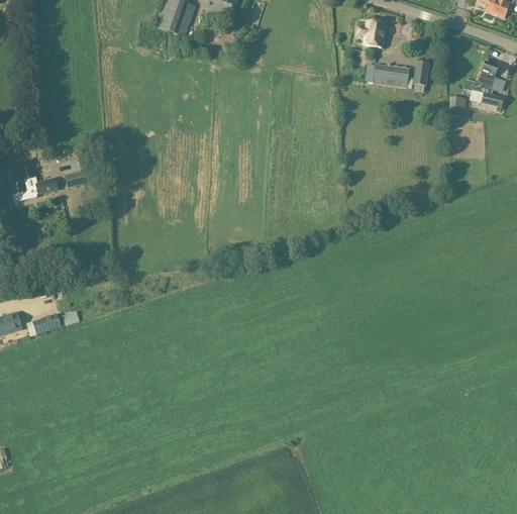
[(164,0),(154,25),(184,35),(195,5),(180,0),(164,0)]
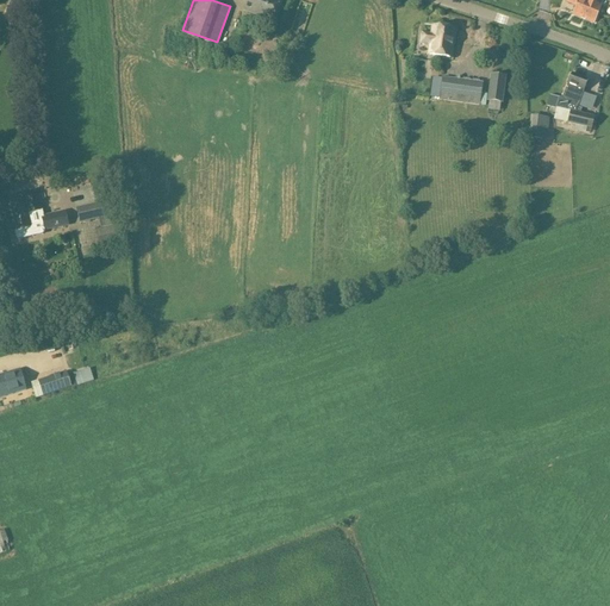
[(247,0),(244,8),(272,18),(278,0),(247,0)]
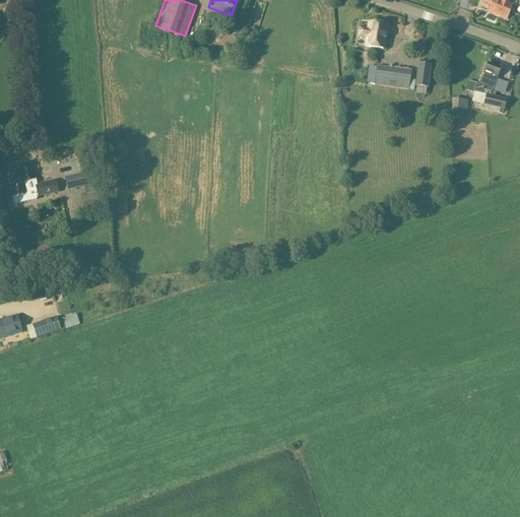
[(512,3),(513,0),(481,0),(492,3),(489,10),(507,17),(512,3)]
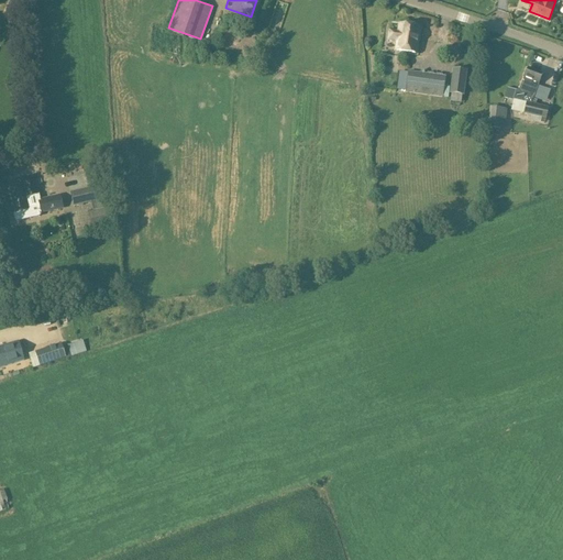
[(396,48),(416,51),(420,24),(400,22),(399,29),(389,26),(387,39),(397,41),(396,48)]
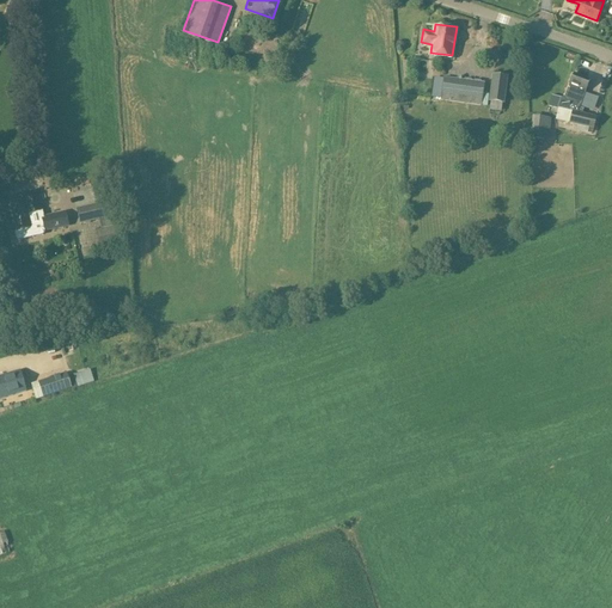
[(493,72),(489,99),(491,99),(490,109),(501,110),(502,102),(505,102),(508,74),(493,72)]
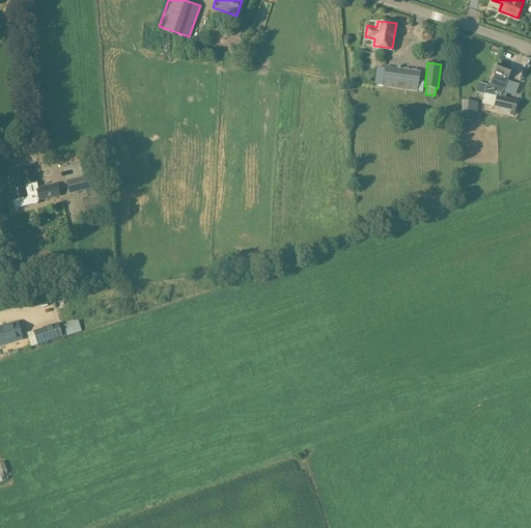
[(507,77),(508,77),(511,67),(498,62),(490,84),(486,83),(484,92),(497,94),(494,105),(515,110),(518,100),(501,95),(507,77)]
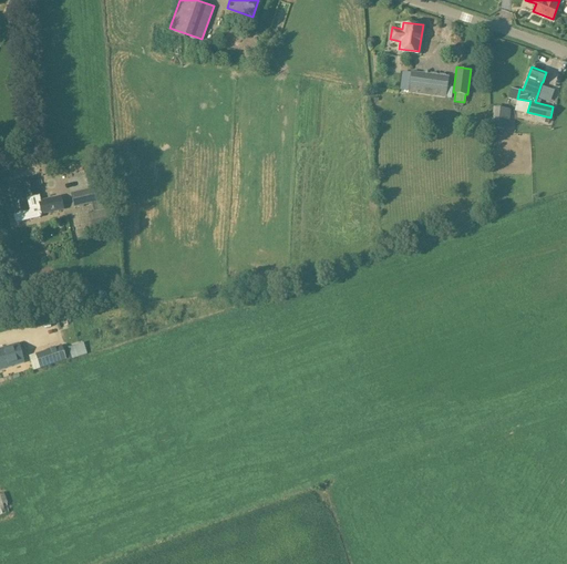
[(412,70),(409,90),(445,95),(449,75),(412,70)]
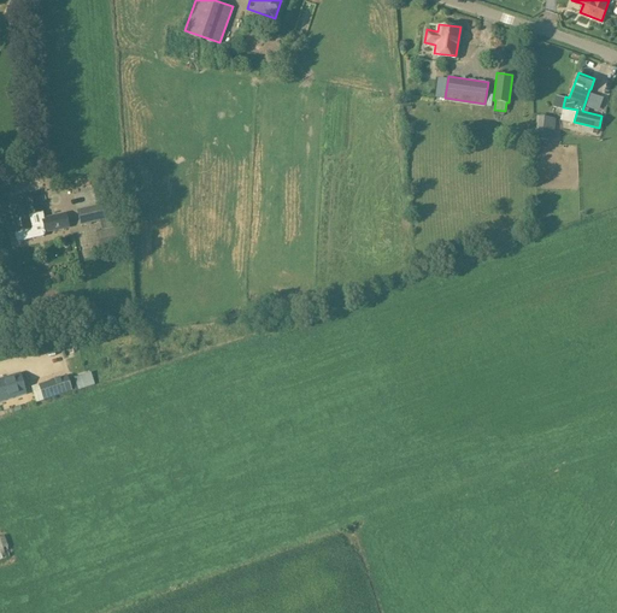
[(538,115),(535,137),(553,139),(556,117),(538,115)]
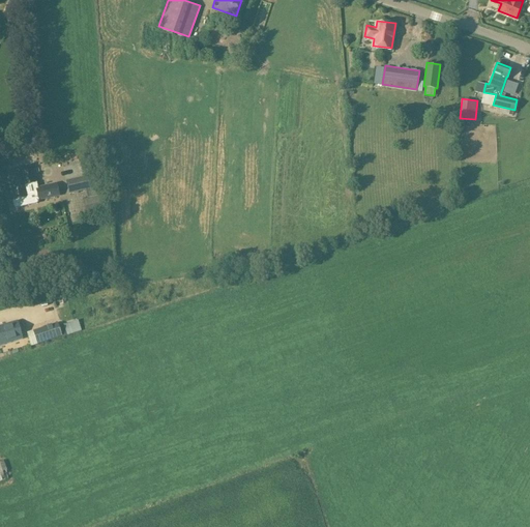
[(25,183),(35,180),(32,163),(20,166),(21,171),(5,174),(10,199),(27,195),(25,183)]
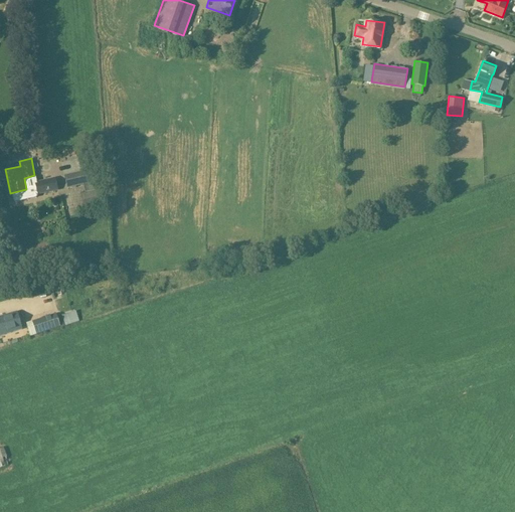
[(86,169),(64,174),(67,187),(88,182),(86,169)]
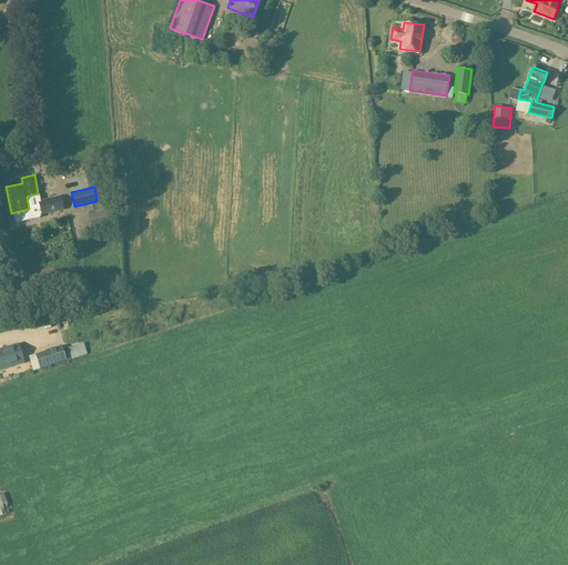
[(41,213),(64,209),(61,194),(39,199),(41,213)]
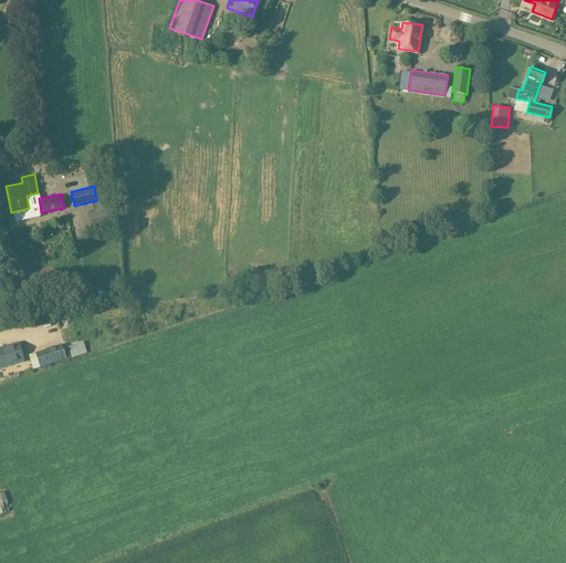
[(109,207),(88,211),(91,218),(112,214),(109,207)]
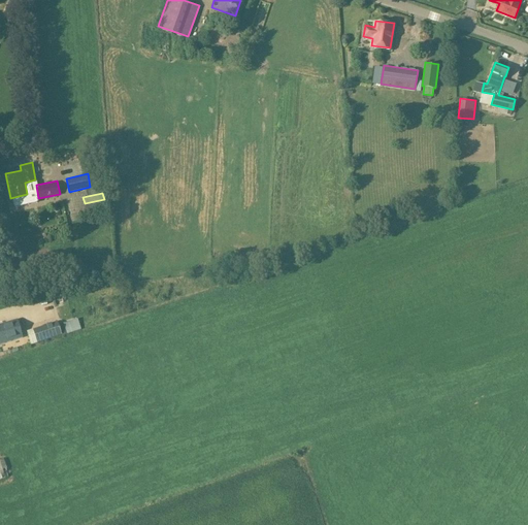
[(104,202),(86,207),(87,214),(106,209),(104,202)]
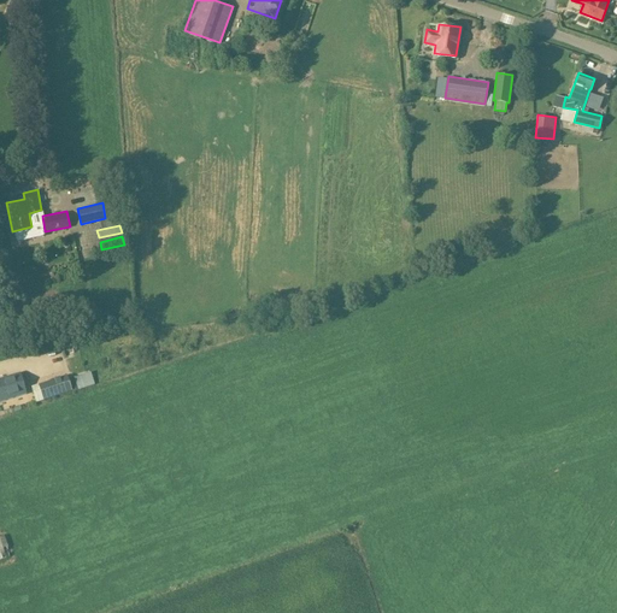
[(0,399),(27,392),(21,371),(0,377),(0,399)]
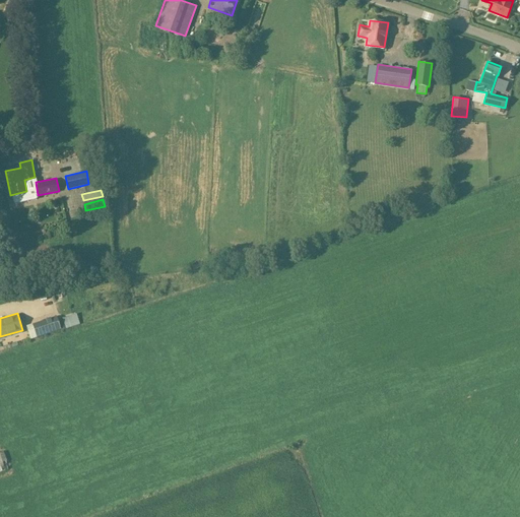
[(57,315),(33,323),(37,335),(79,321),(76,313),(58,319),(57,315)]
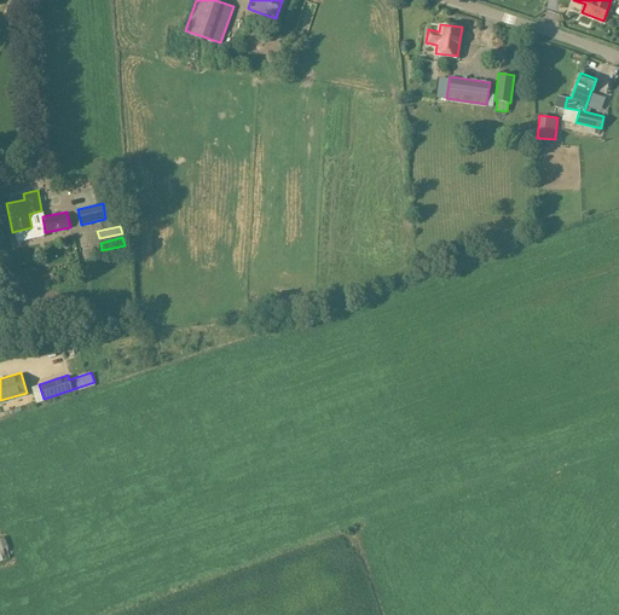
[(12,555),(6,537),(0,538),(0,557),(0,558),(12,555)]
